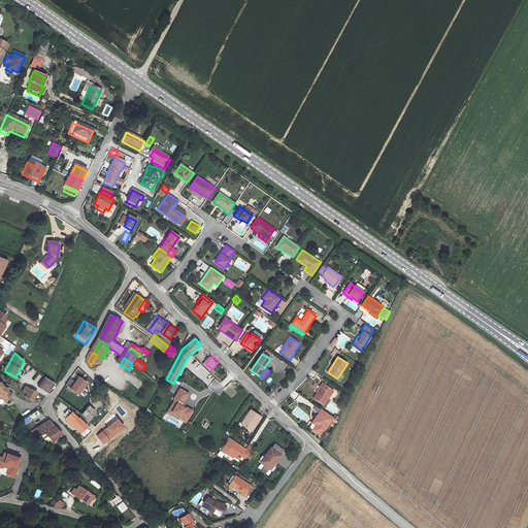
[(38,385),(42,376),(38,374),(34,383),(38,385)]
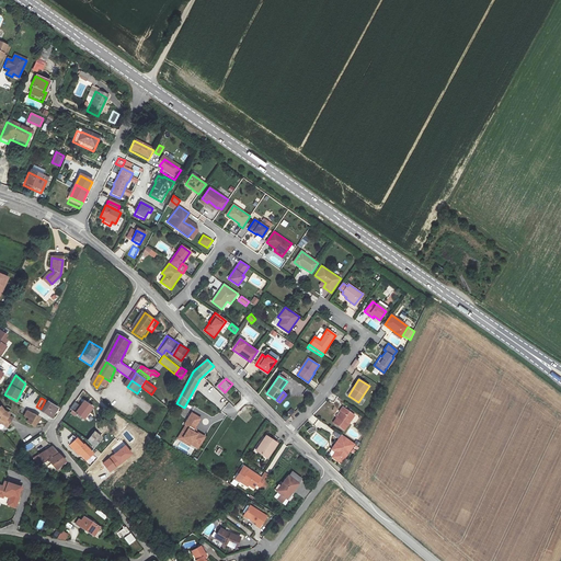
[(41,413),(53,420),(59,409),(48,401),(41,413)]
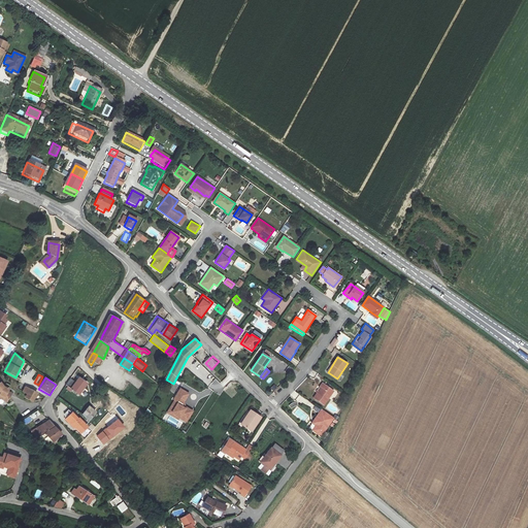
[(69,388),(71,389),(80,396),(88,385),(79,380),(77,384),(71,380),(67,386),(69,388)]
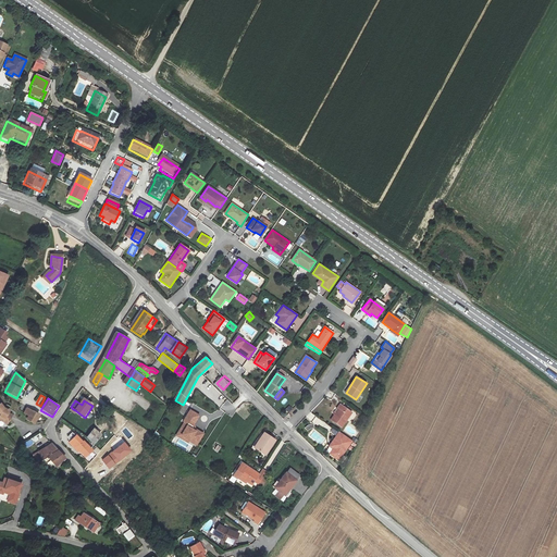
[(351,412),(341,404),(334,413),(335,415),(331,420),(342,428),(351,412)]
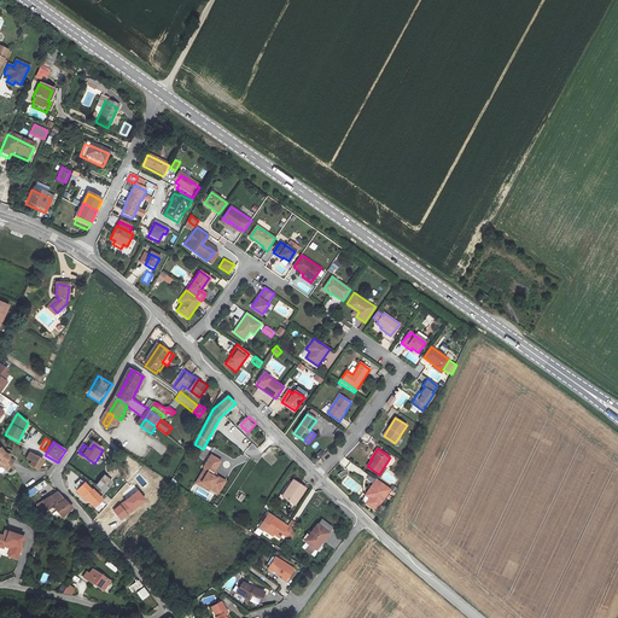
[(42,460),(30,453),(27,459),(31,461),(29,465),(38,470),(42,460)]
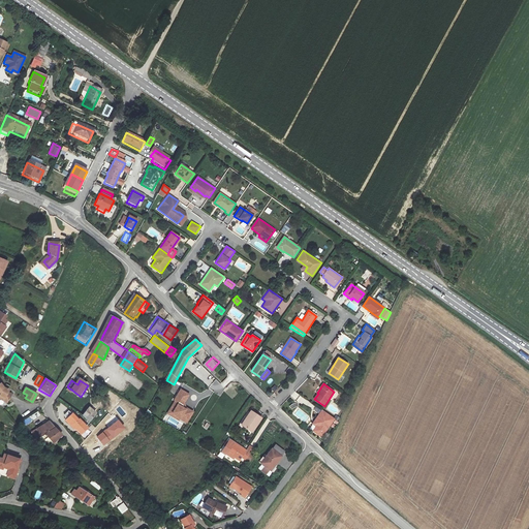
[(0,391),(0,390),(0,401),(6,405),(11,397),(7,395),(8,393),(6,391),(4,393),(0,391)]
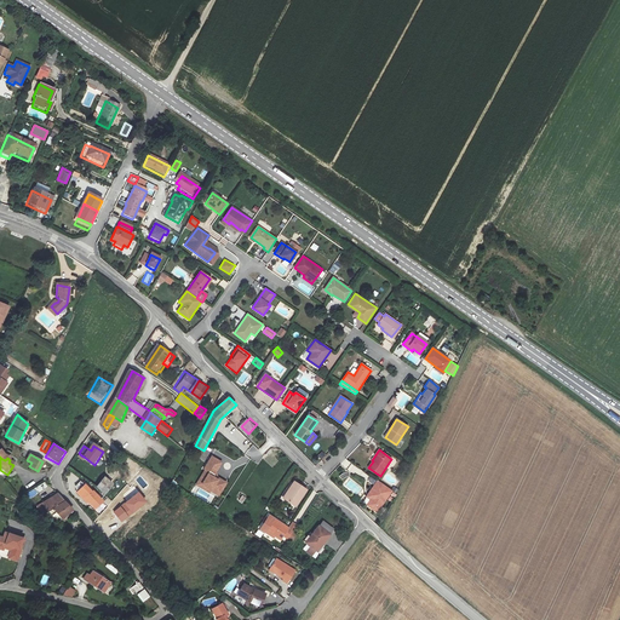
[(202,476),(206,477),(202,483),(212,489),(211,491),(219,495),(227,482),(217,477),(216,471),(220,463),(211,457),(205,469),(206,470),(202,476)]
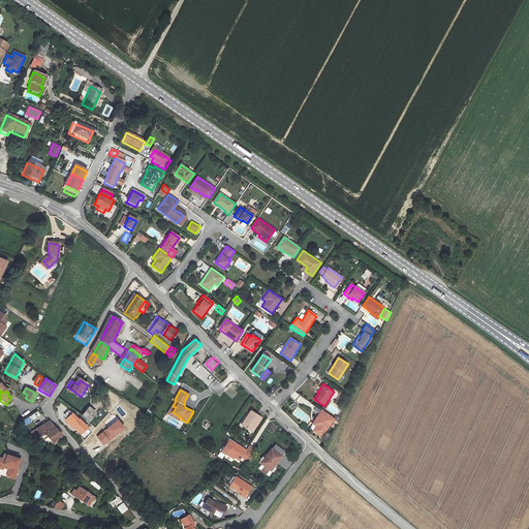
[(296,402),(289,407),(292,410),(299,405),(296,402)]
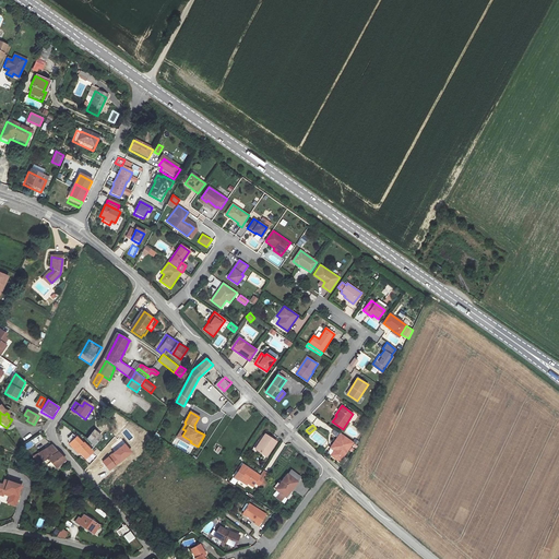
[(186,430),(182,429),(177,437),(189,444),(190,442),(191,441),(182,436),(186,430)]
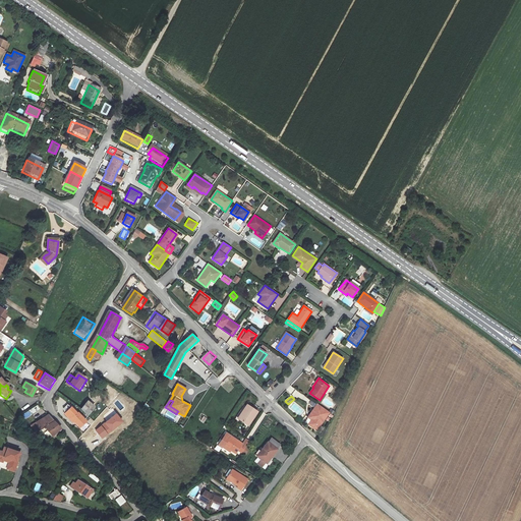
[(88,401),(81,409),(88,415),(95,407),(88,401)]
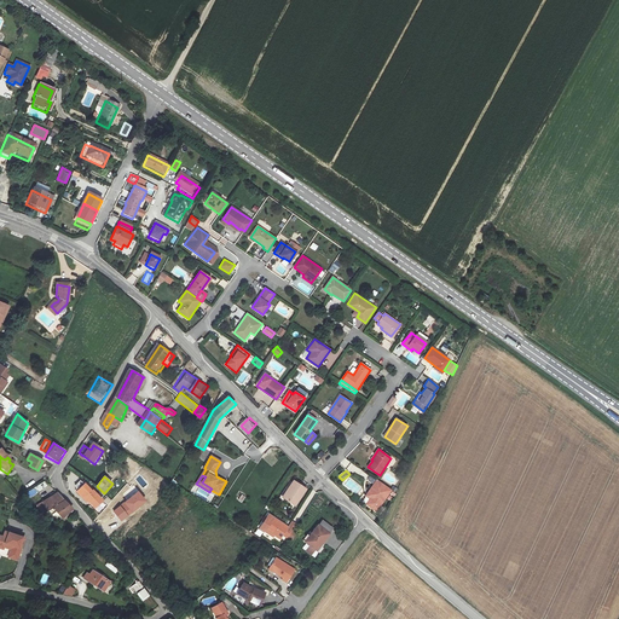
[(294,479),(288,489),(290,491),(287,497),(296,504),(307,489),(294,479)]
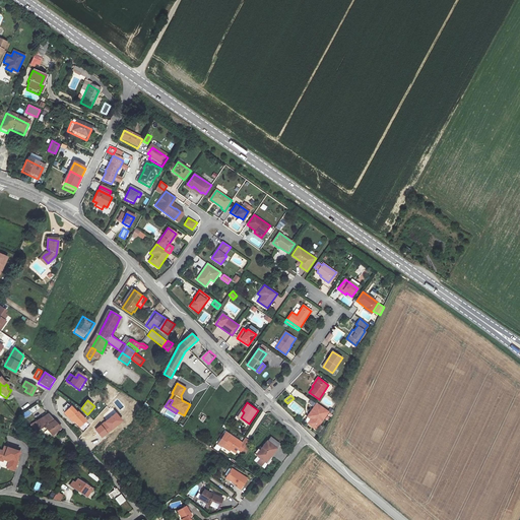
[(328,411),(317,404),(308,417),(312,419),(309,424),(316,430),(328,411)]
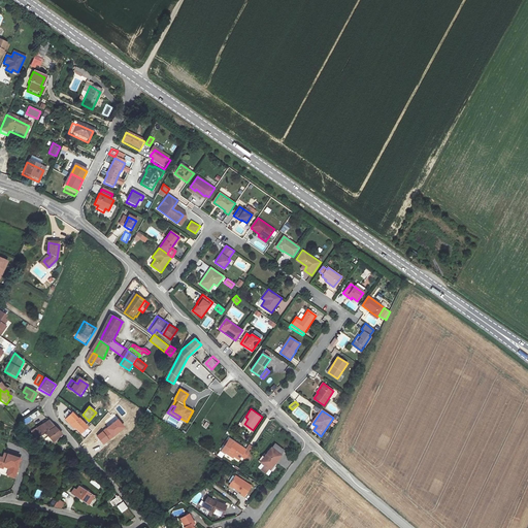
[(38,411),(24,419),(26,423),(40,416),(38,411)]
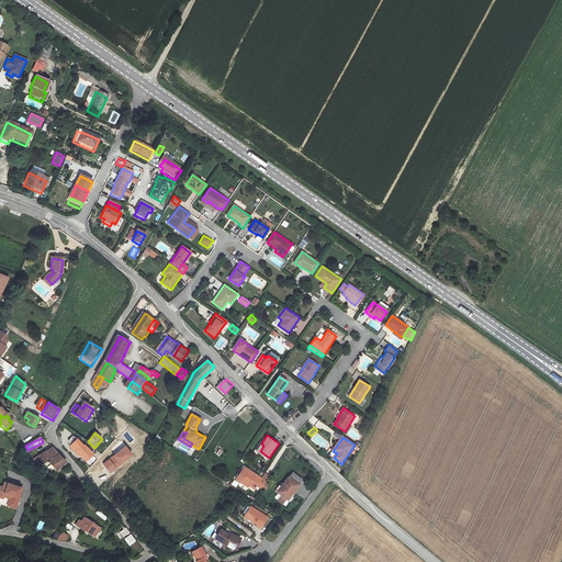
[(92,454),(77,439),(69,447),(78,456),(79,454),(86,461),(92,454)]
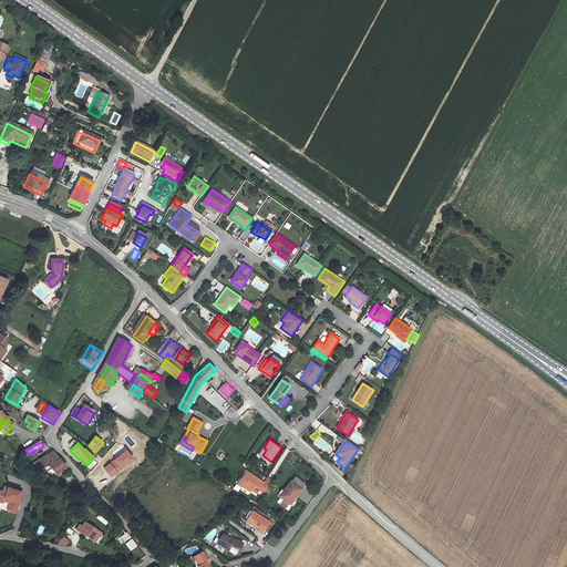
[(49,468),(60,460),(53,453),(40,463),(44,472),(49,468)]
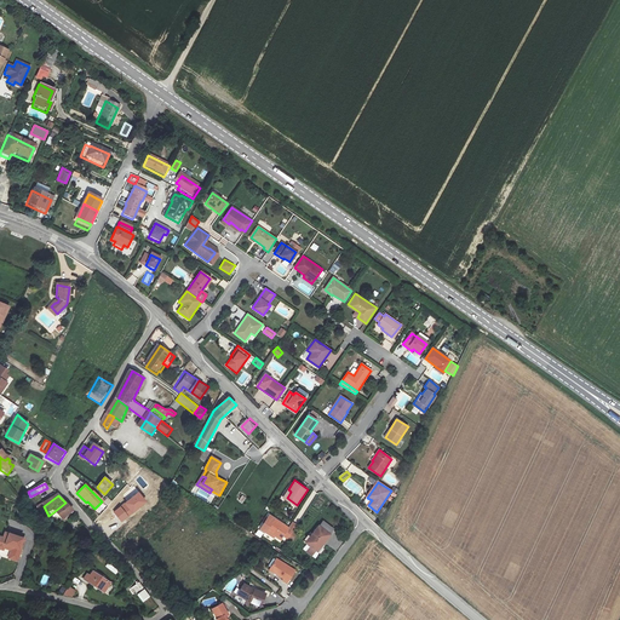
[(74,514),(65,503),(53,512),(64,523),(74,514)]
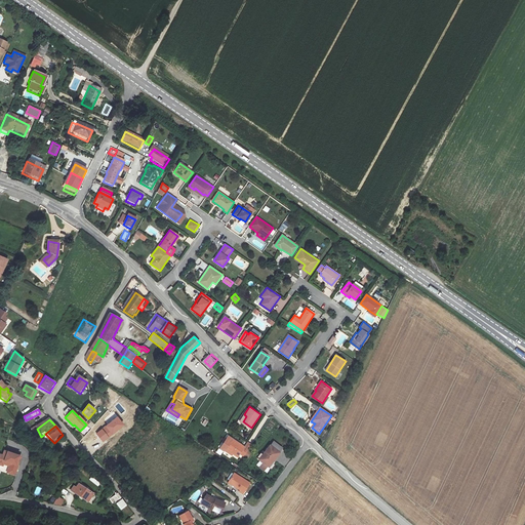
[(244,455),(249,449),(233,438),(226,448),(233,453),(238,456),(240,452),(244,455)]
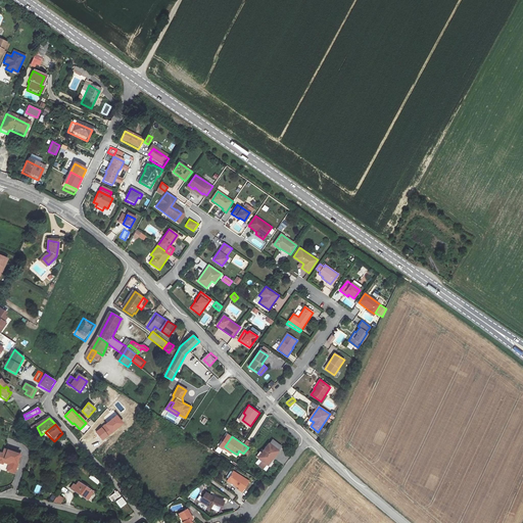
[(273,439),(270,443),(279,449),(281,445),(273,439)]
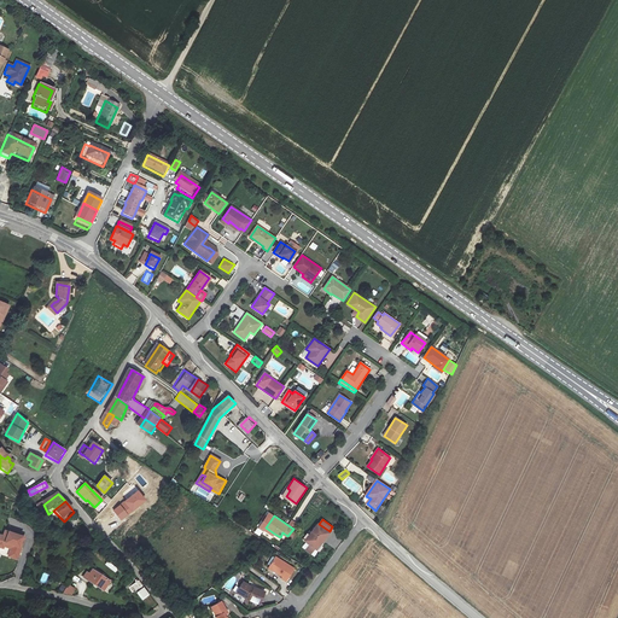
[(330,531),(319,524),(318,523),(305,541),(318,548),(330,531)]
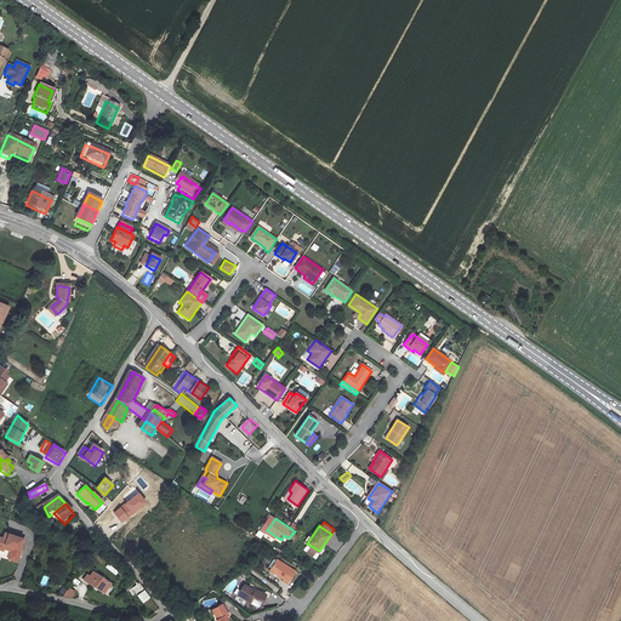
[(18,563),(27,540),(7,533),(5,539),(1,537),(0,542),(0,548),(5,551),(5,548),(12,552),(10,559),(18,563)]
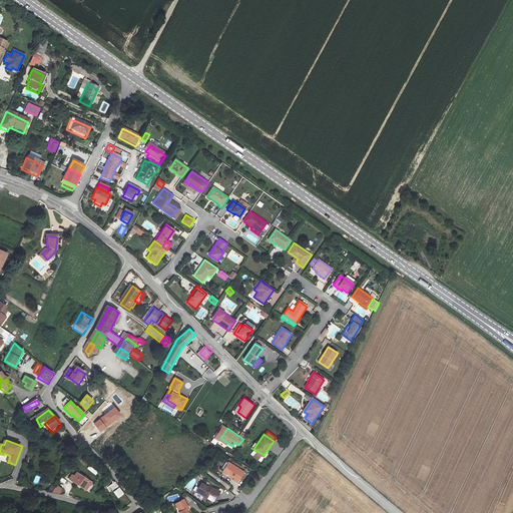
[(244,470),(229,460),(223,469),(235,477),(234,479),(237,481),(244,470)]
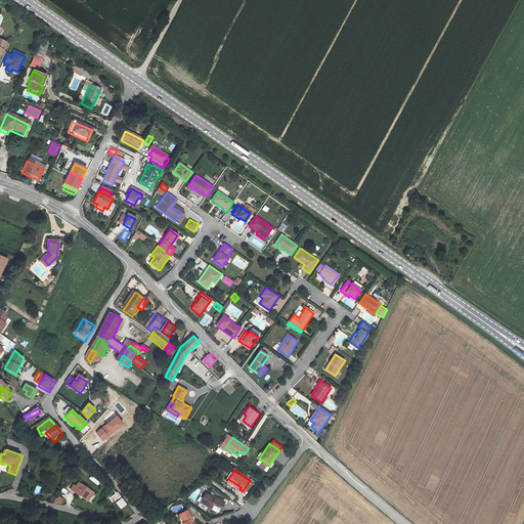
[(95,494),(81,484),(79,487),(76,486),(74,491),(90,503),(95,494)]
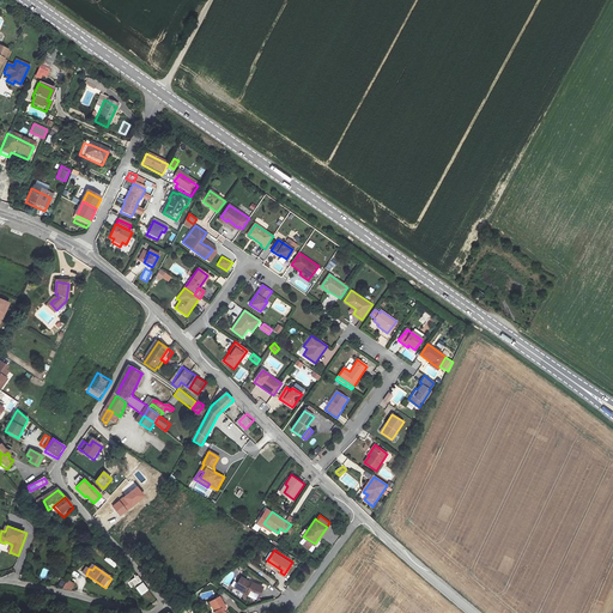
[(138,590),(145,583),(139,576),(131,584),(138,590)]
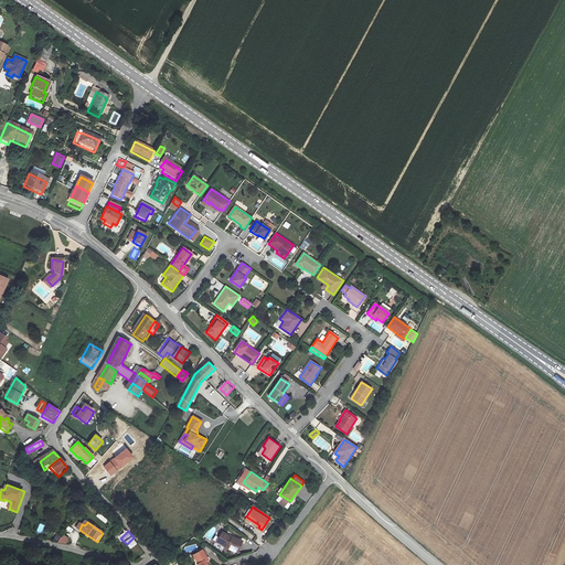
[(233,537),(223,531),(217,541),(226,546),(240,551),(244,541),(233,535),(233,537)]
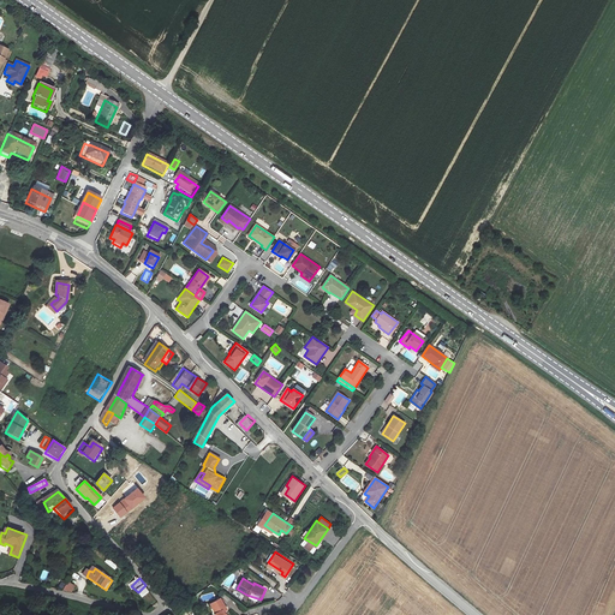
[(227,614),(225,611),(227,609),(221,598),(213,603),(218,613),(216,614),(227,614)]
